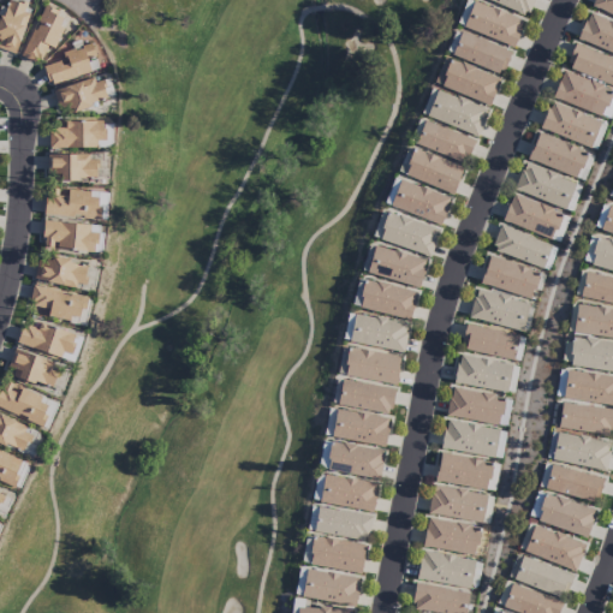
[(0,42),(0,47),(18,52),(31,4),(16,0),(11,0),(6,16),(0,13),(0,39),(1,39),(0,42)]
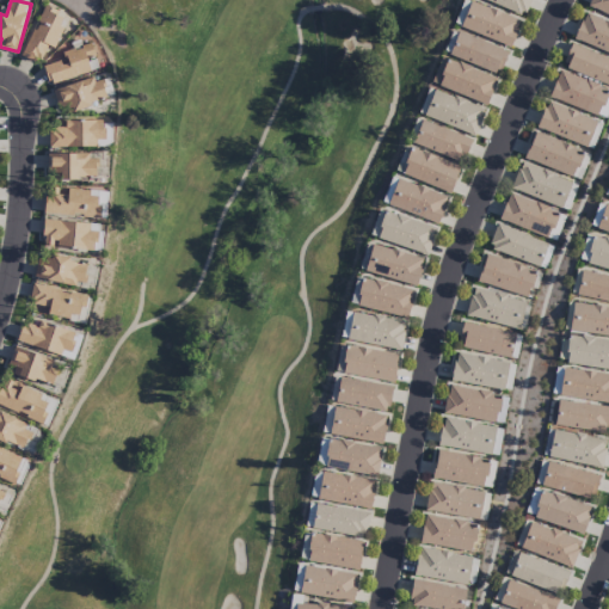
[(522,19),(475,0),(473,0),(461,25),(511,45),(522,19)]
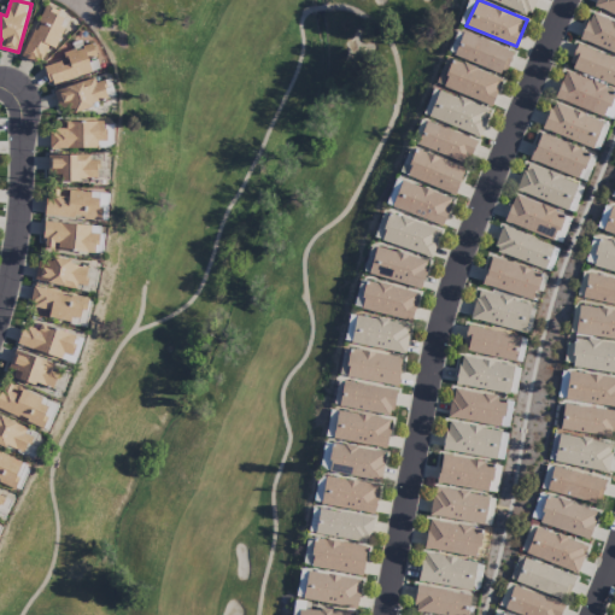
[(496,0),(531,15),(536,0),(496,0)]
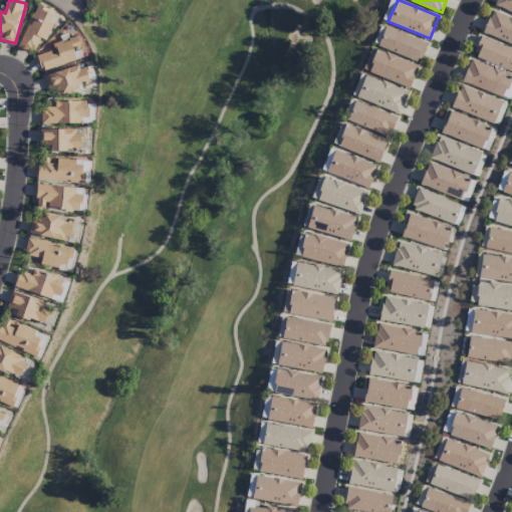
[(47,39),(54,22),(50,20),(55,9),(37,2),(20,45),(34,51),(40,36),(47,39)]
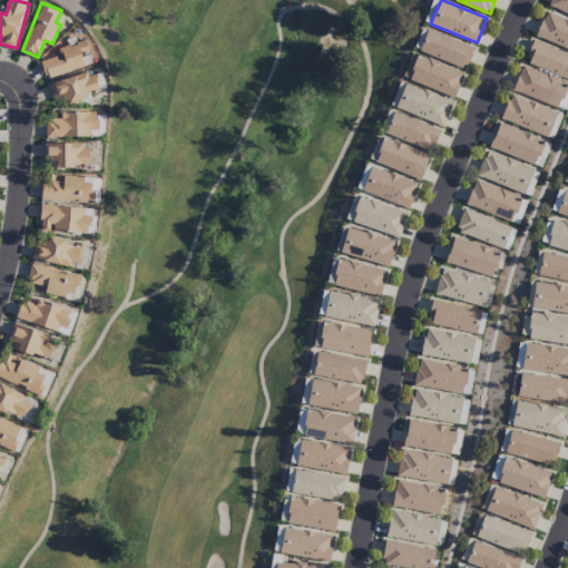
[(567,18),(546,10),(536,36),(567,47),(567,18)]
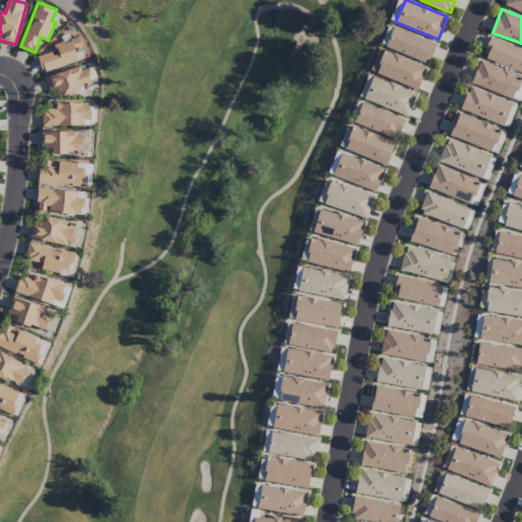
[(386,45),(429,62),(437,43),(394,26),(386,45)]
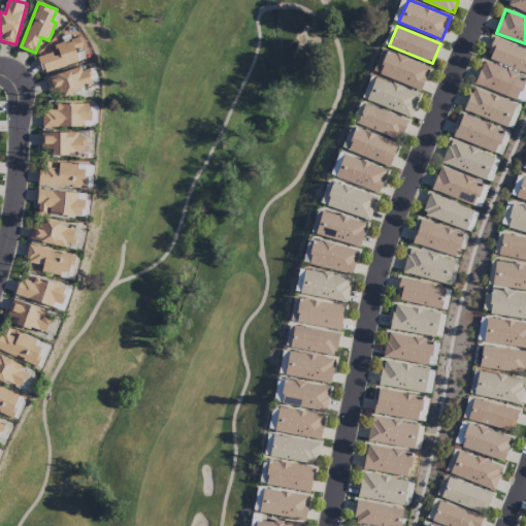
[(487,57),(525,71),(525,47),(494,36),(487,57)]
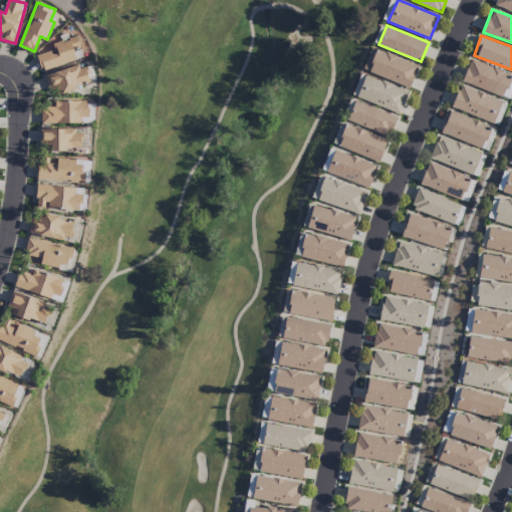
[(81,45),(78,36),(36,50),(43,69),(77,58),(74,48),(81,45)]
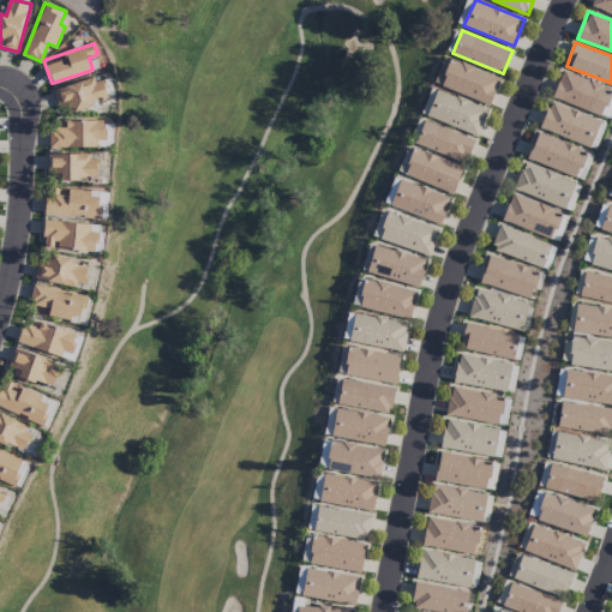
[(501,73),(449,59),(442,87),(492,101),(501,73)]
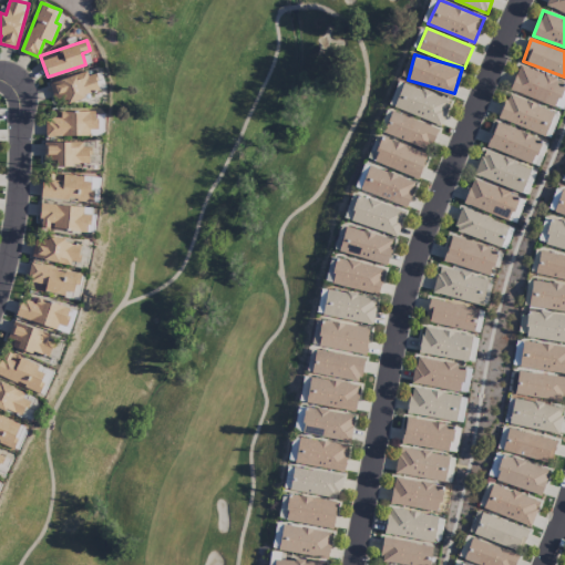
[(555,105),(564,83),(564,81),(521,63),(511,88),(555,105)]
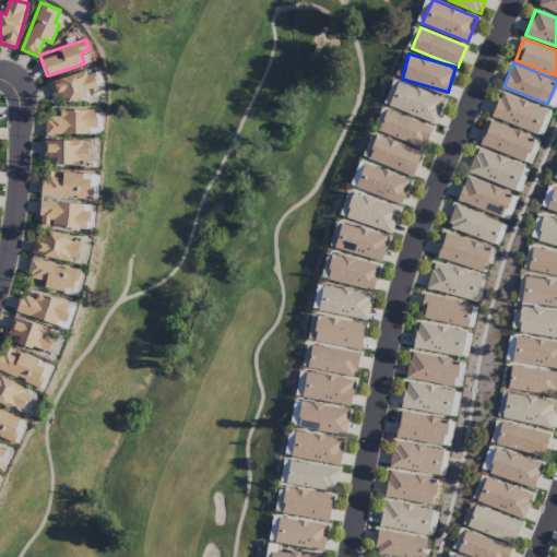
[(94,71),(87,73),(85,68),(49,82),(59,103),(99,86),(94,71)]
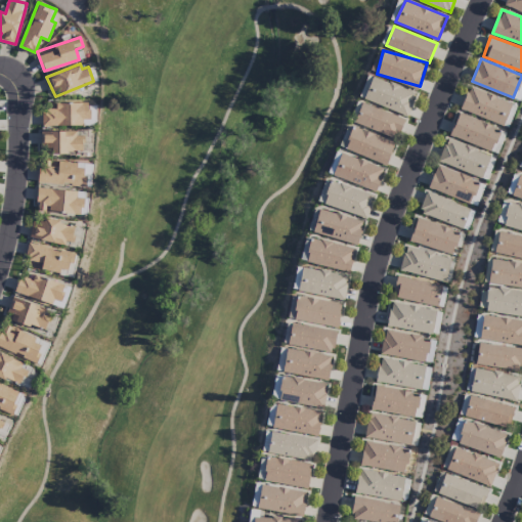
[(364,96),(407,115),(417,92),(374,74),(364,96)]
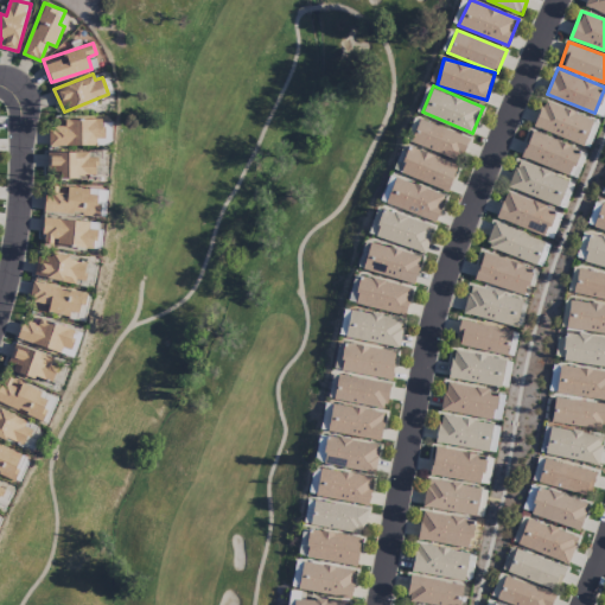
[(584,144),(594,118),(545,99),(534,125),(584,144)]
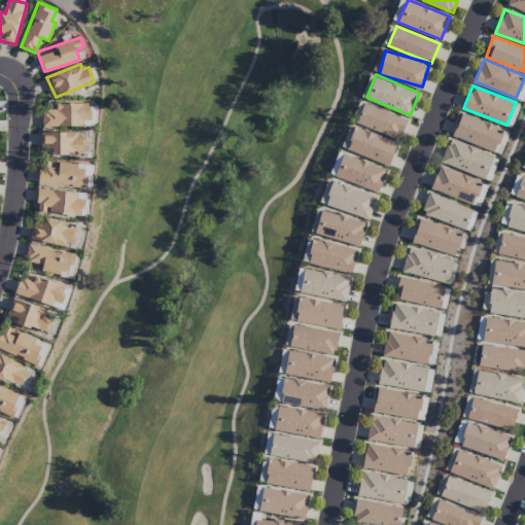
[(84,124),(84,119),(91,118),(91,101),(57,102),(57,109),(43,109),(44,126),(84,124)]
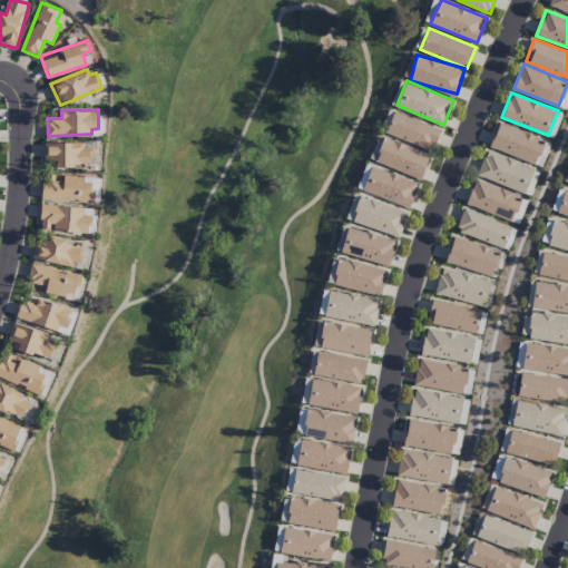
[(433,150),(441,128),(394,110),(385,131),(433,150)]
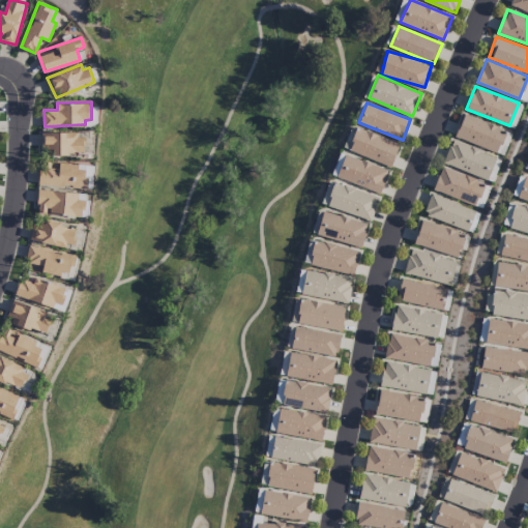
[(506,126),(463,115),(457,138),(500,150),(506,126)]
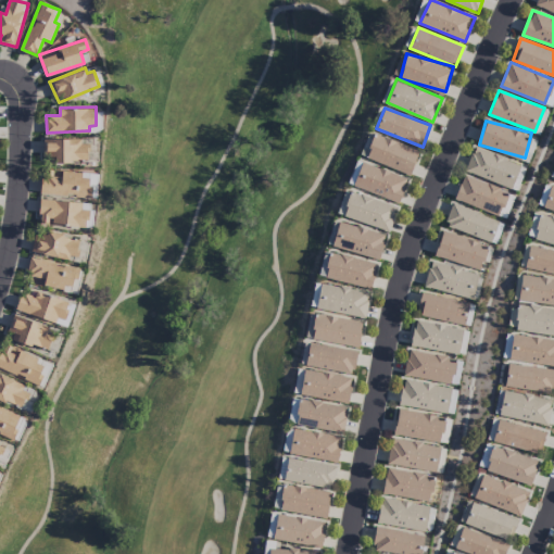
[(419,147),(374,134),(367,159),(412,172),(419,147)]
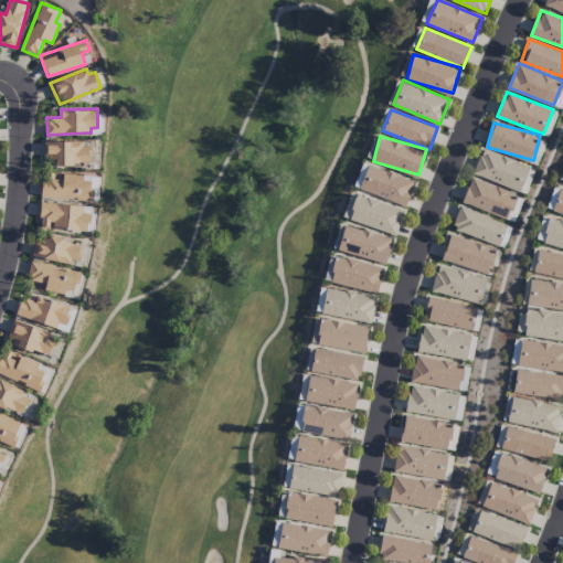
[(45,141),(45,163),(89,162),(89,140),(45,141)]
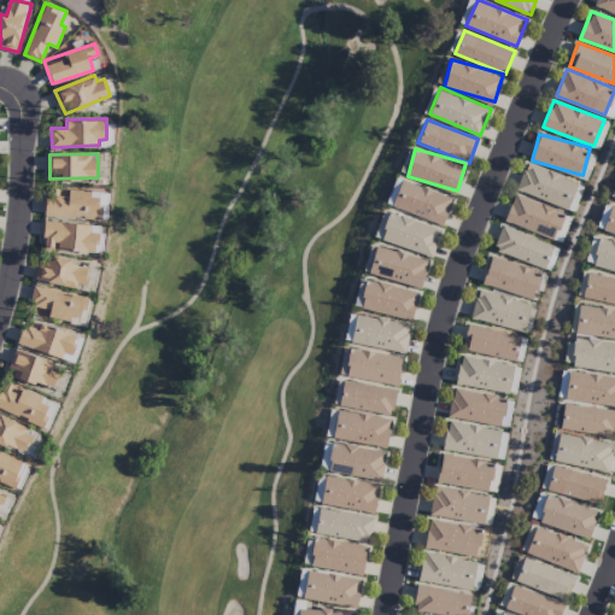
[(580,181),(528,162),(519,189),(569,208),(580,181)]
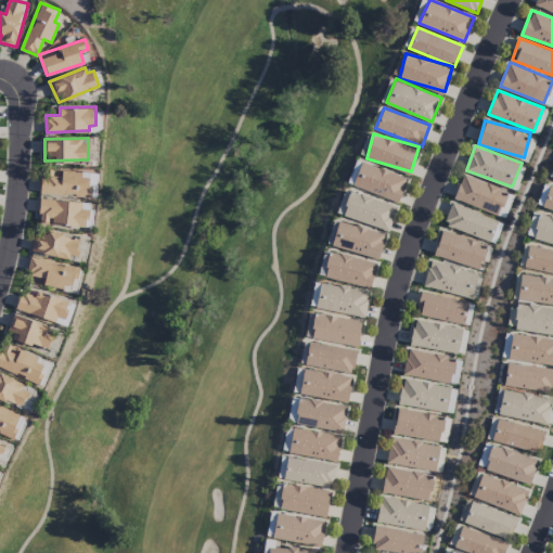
[(408,177),(362,161),(354,184),(399,202),(408,177)]
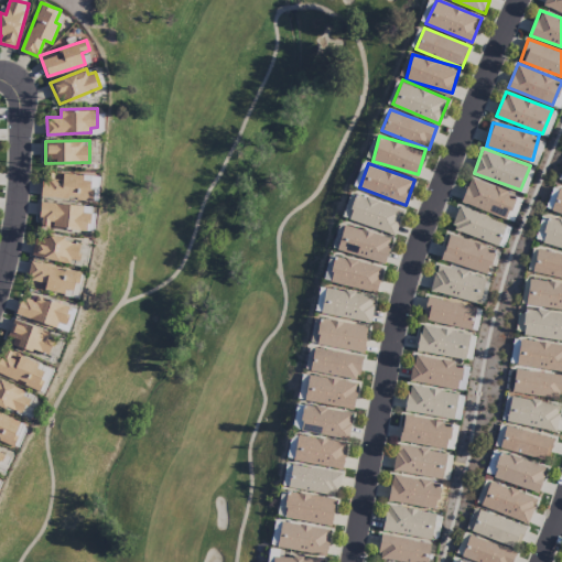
[(100,174),(43,171),(42,196),(98,200),(100,174)]
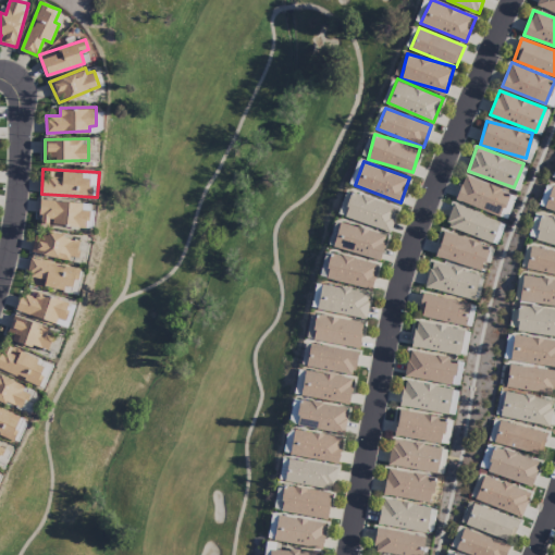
[(510,190),(466,174),(456,198),(501,214),(510,190)]
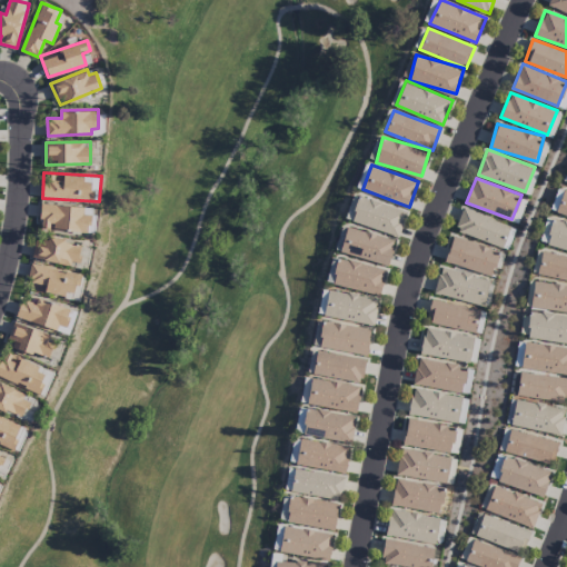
[(399,235),(407,209),(359,196),(356,210),(351,209),(348,220),(399,235)]
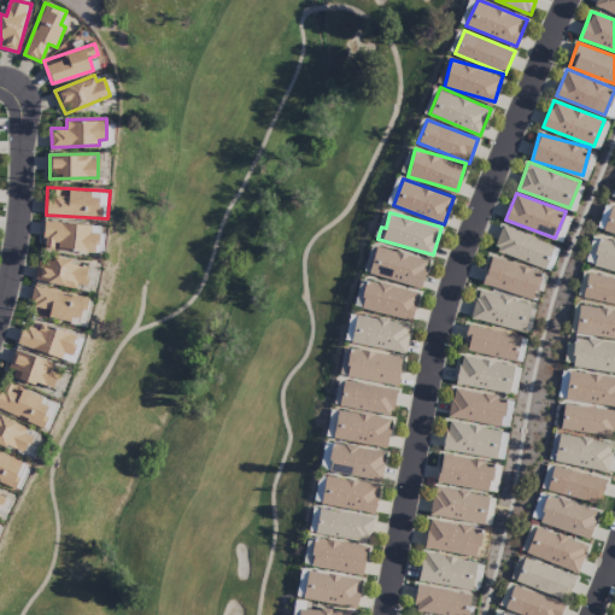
[(98,224),(45,222),(44,249),(97,250),(98,224)]
